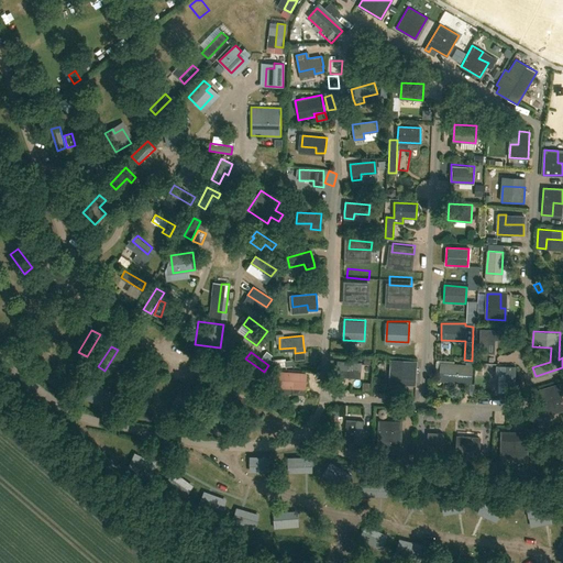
[(142,381),(148,385),(161,364),(154,360),(142,381)]
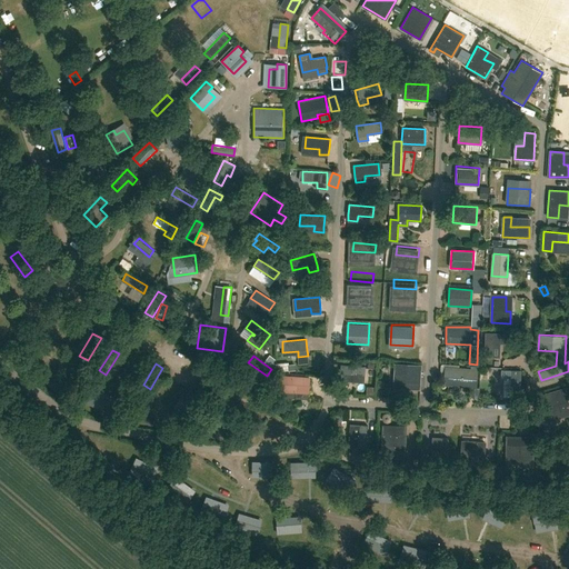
[(393,381),(418,382),(419,365),(395,363),(393,381)]
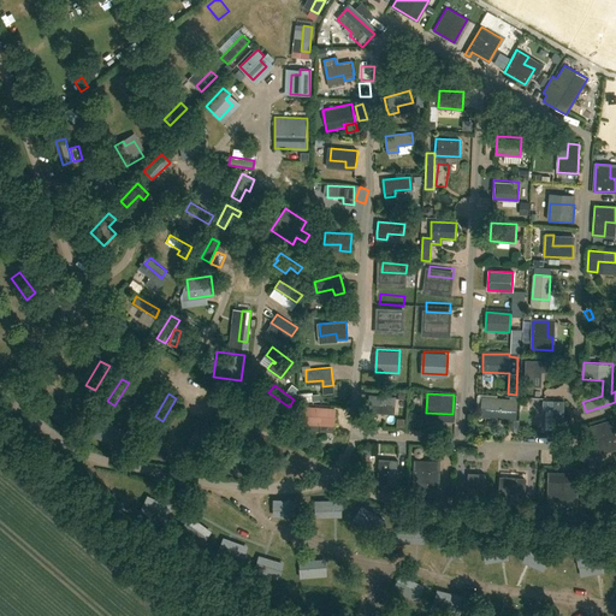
[(369,395),(368,413),(395,415),(396,397),(369,395)]
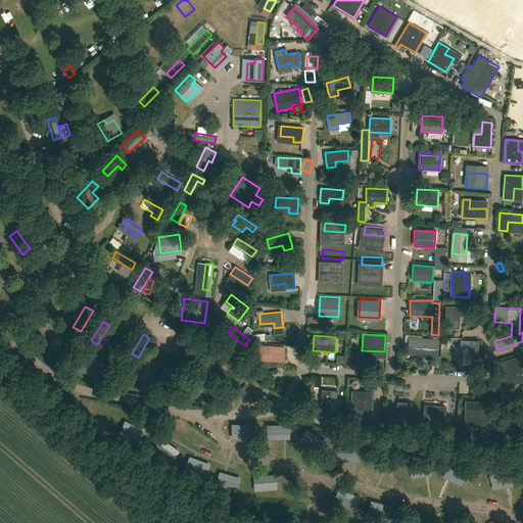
[(411,347),(417,348),(417,352),(437,353),(438,339),(411,338),(411,347)]
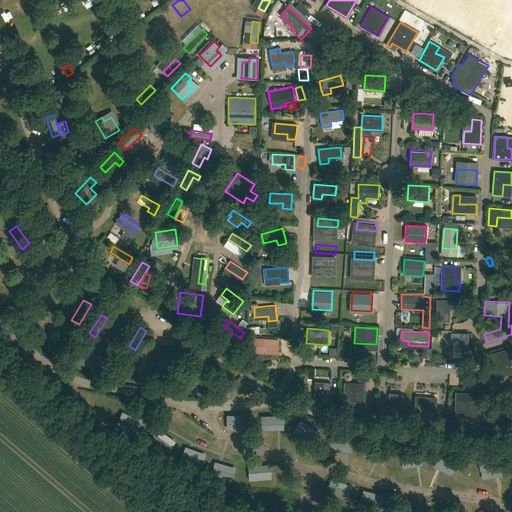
[(62,347),(45,332),(40,338),(57,353),(62,347)]
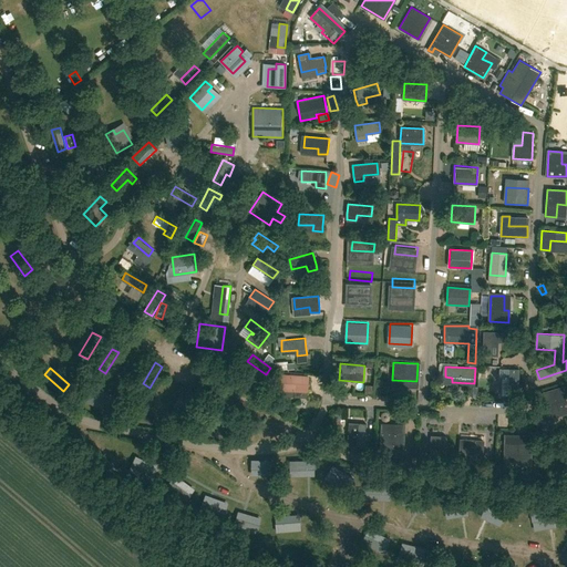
[(500,395),(518,397),(519,370),(501,369),(500,395)]
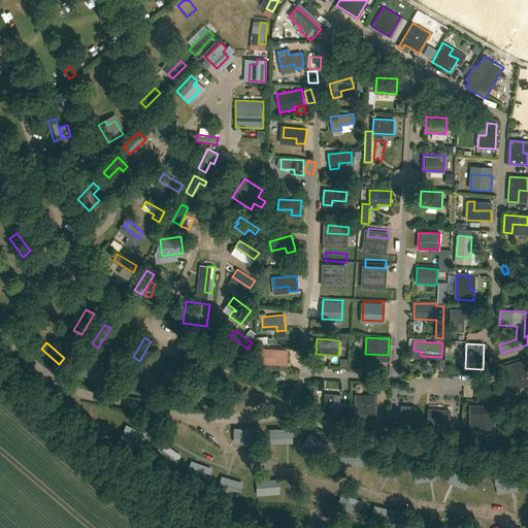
[(259,363),(287,364),(287,351),(259,350),(259,363)]
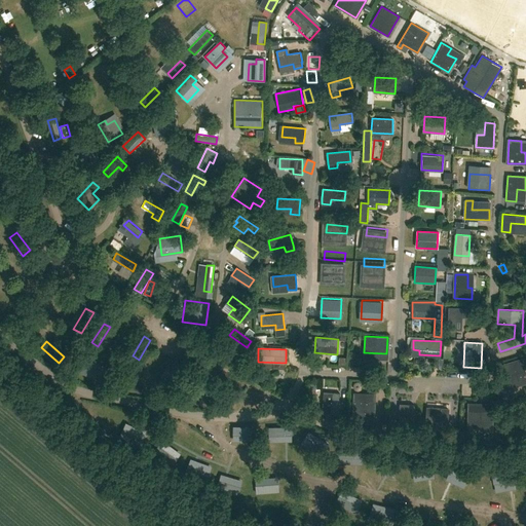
[(511,388),(525,383),(525,372),(521,357),(503,363),(511,388)]
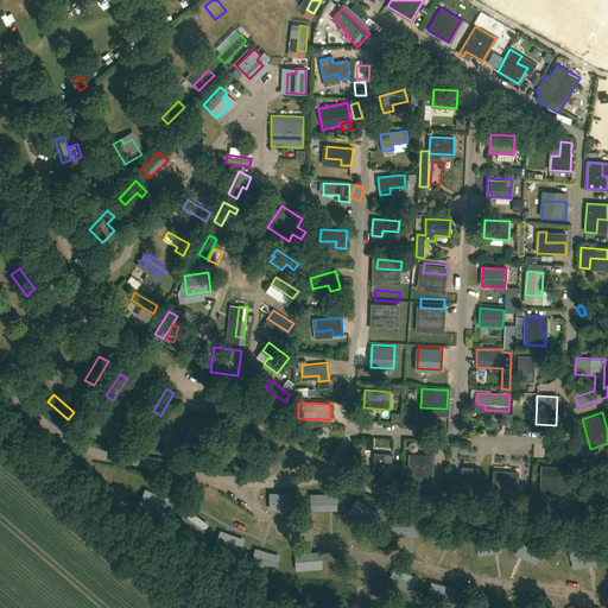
[(120,432),(94,420),(90,430),(116,441),(120,432)]
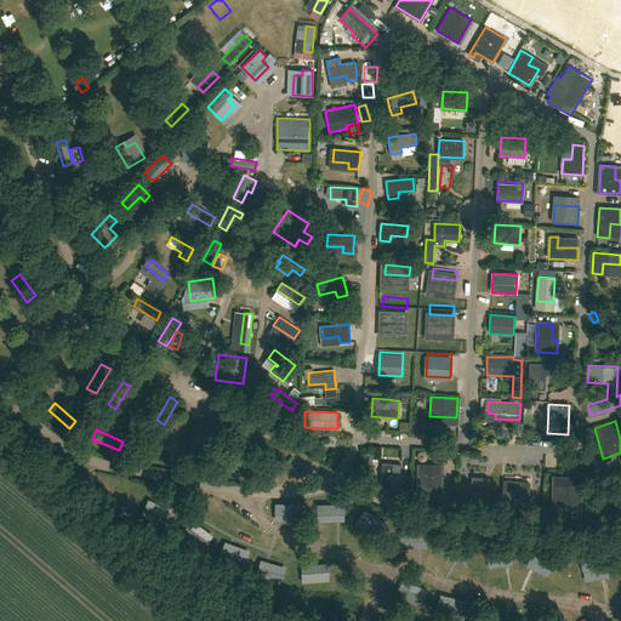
[(215,437),(208,433),(195,456),(203,460),(215,437)]
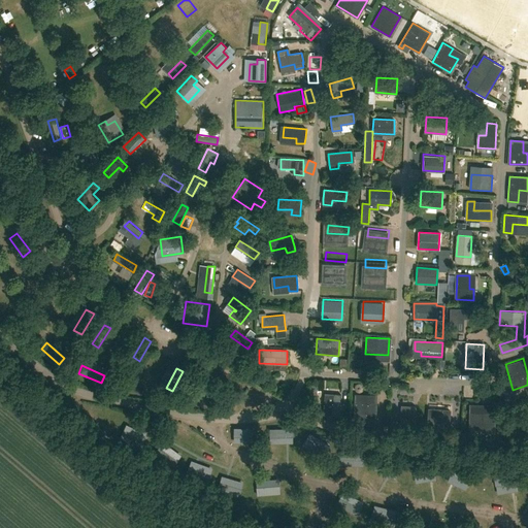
[(212,399),(216,375),(207,374),(204,398),(212,399)]
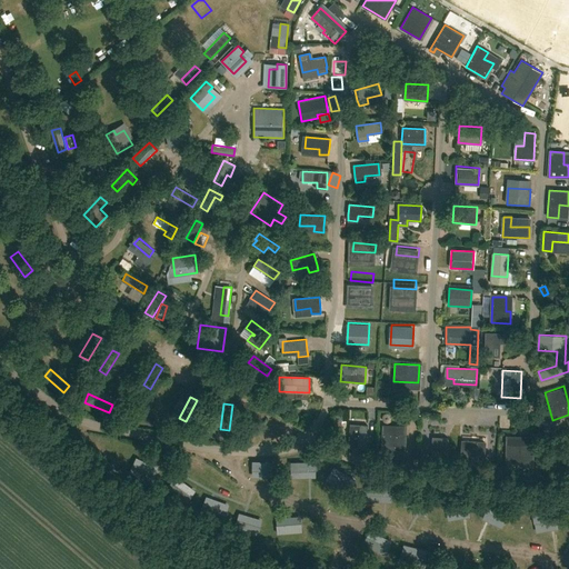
[(153,423),(155,415),(130,409),(128,418),(153,423)]
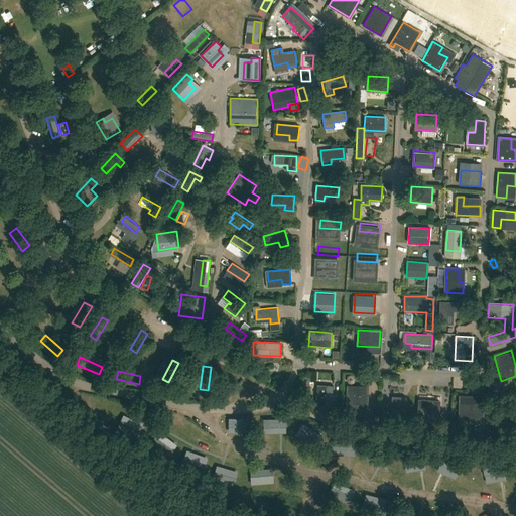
[(315,406),(332,407),(334,386),(326,386),(325,398),(316,398),(315,406)]
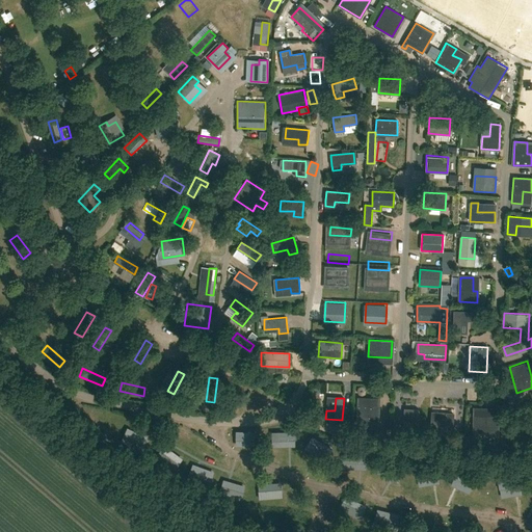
[(357,427),(378,427),(379,399),(358,398),(357,427)]
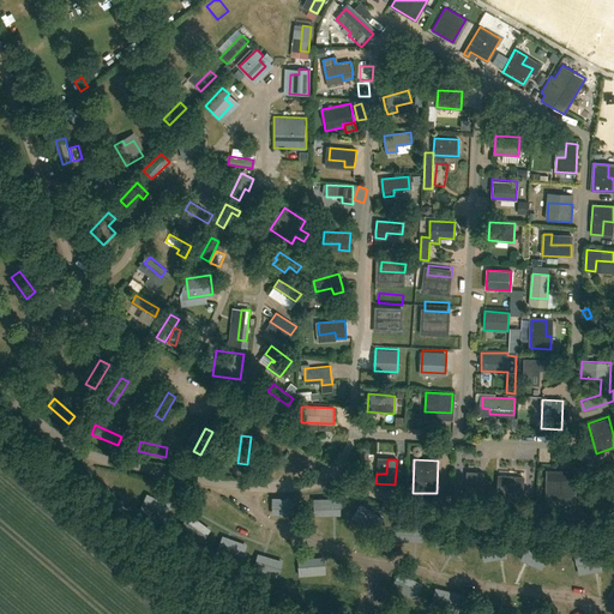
[(464,500),(481,501),(482,473),(474,473),(473,483),(465,483),(464,500)]
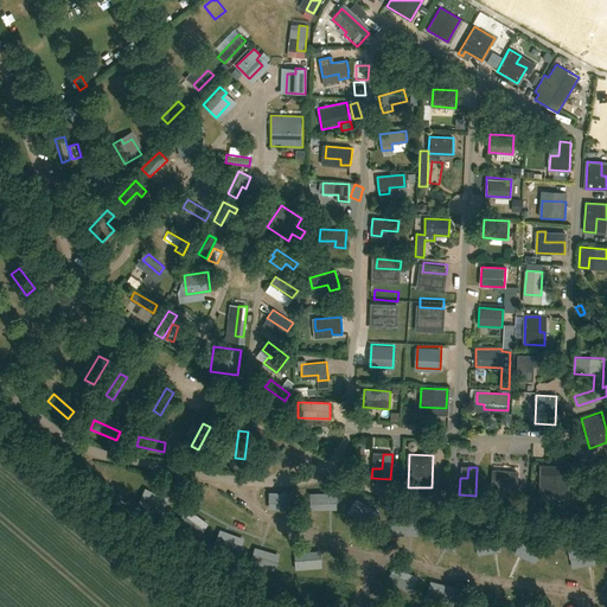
[(491,493),(509,494),(510,471),(492,470),(491,493)]
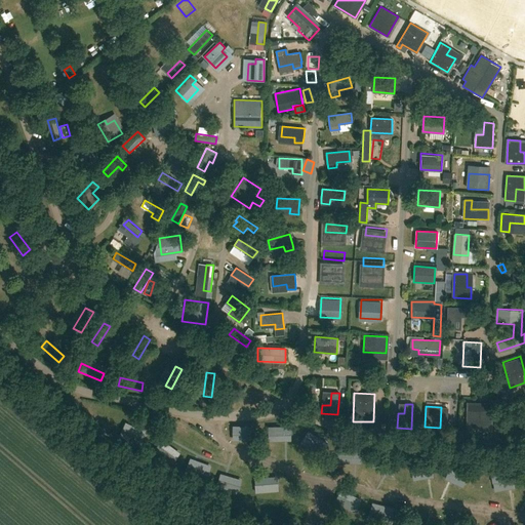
[(493,412),(467,411),(467,432),(492,433),(493,412)]
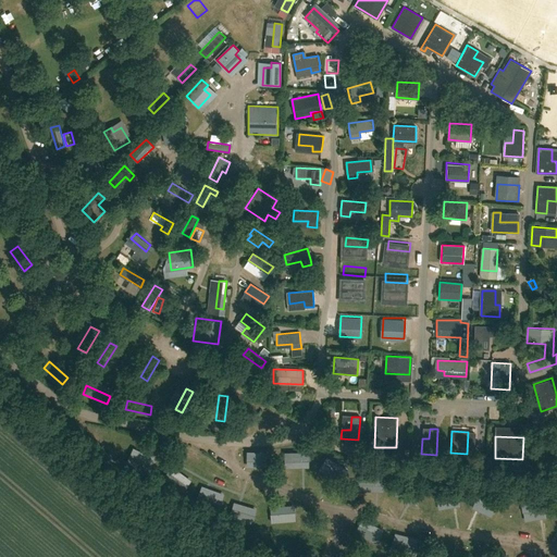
[(131,454),(127,460),(149,470),(152,463),(131,454)]
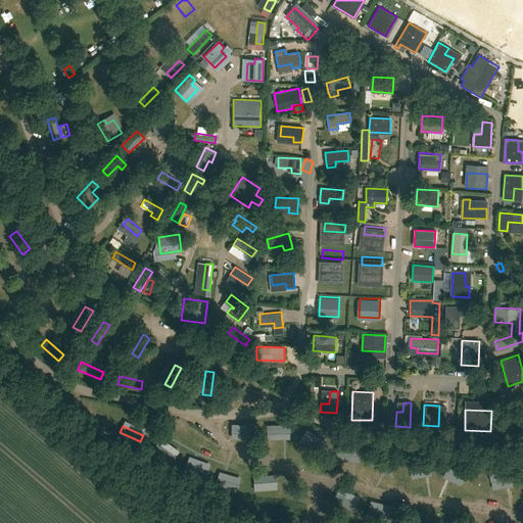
[(307,429),(303,435),(322,447),(326,441),(307,429)]
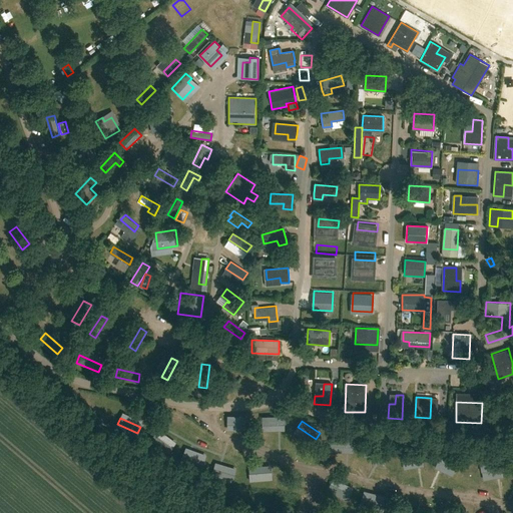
[(154,434),(150,440),(168,453),(172,447),(154,434)]
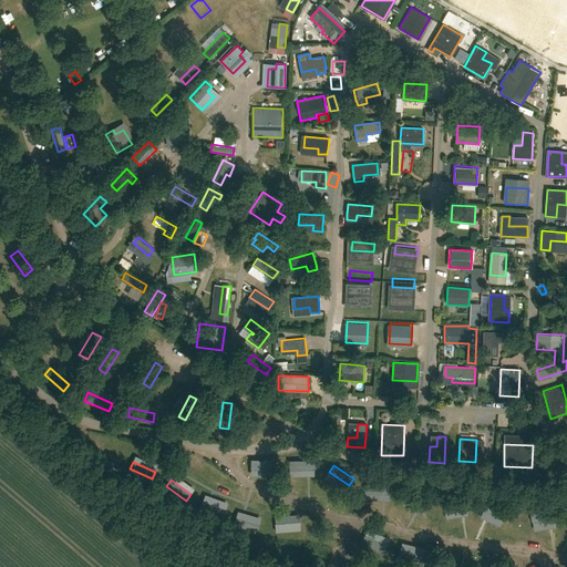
[(366,484),(366,492),(390,493),(391,485),(366,484)]
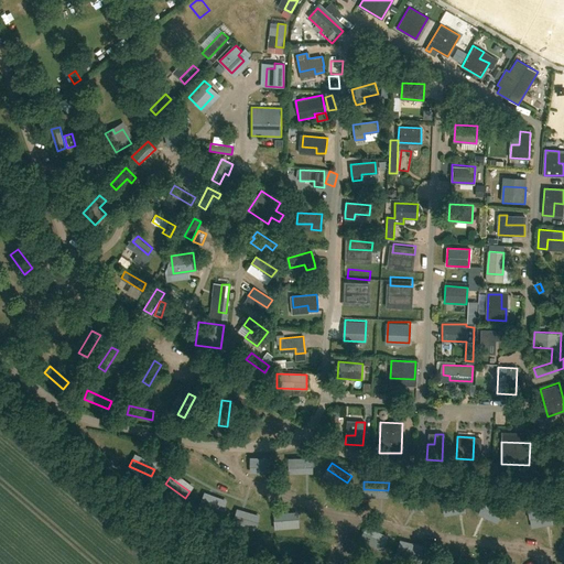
[(404,487),(401,494),(423,506),(426,498),(404,487)]
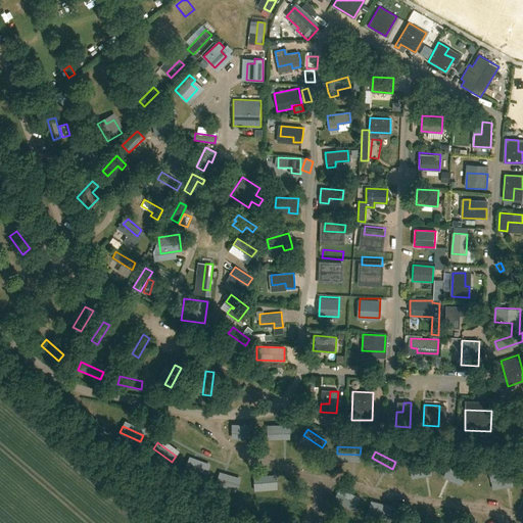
[(429,459),(409,463),(410,470),(430,467),(429,459)]
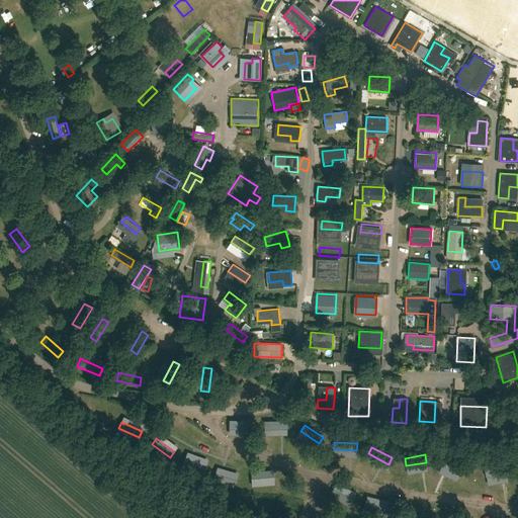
[(185,457),(182,464),(203,471),(206,465),(185,457)]
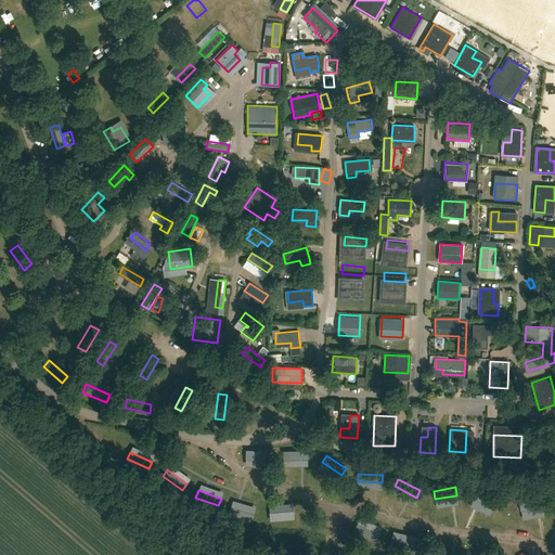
[(477,490),(474,498),(493,506),(497,499),(477,490)]
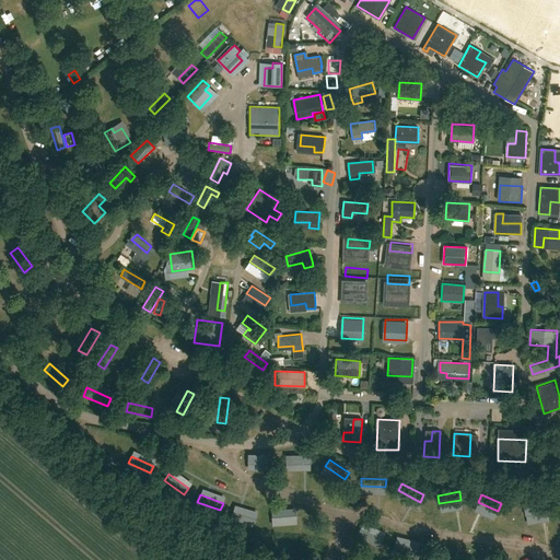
[(546,503),(524,506),(526,515),(548,512),(546,503)]
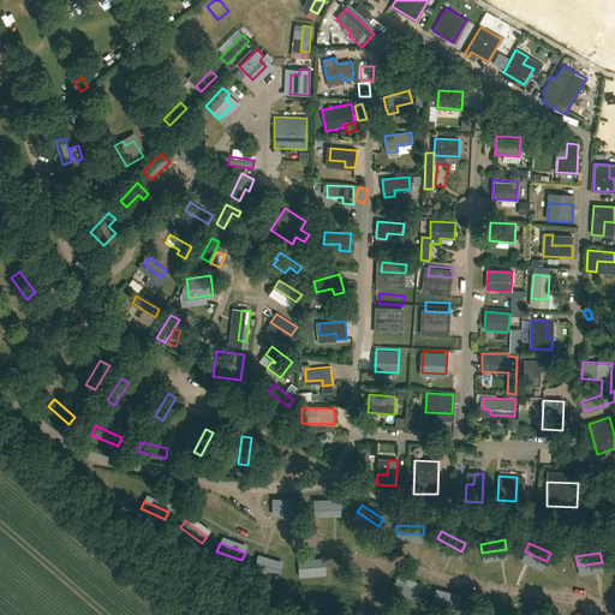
[(256,561),(254,569),(279,577),(281,568),(256,561)]
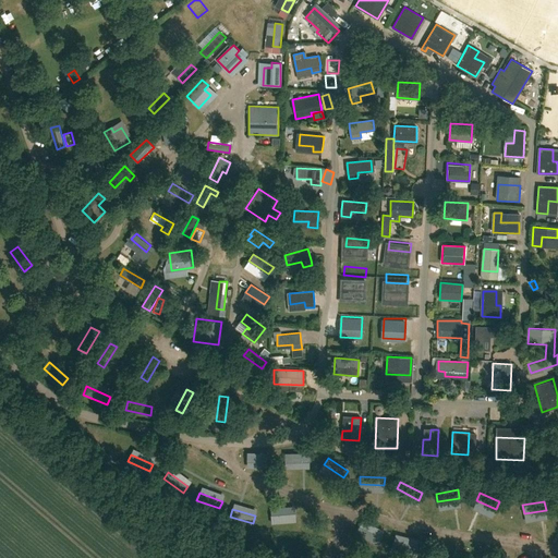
[(306,513),(281,513),(281,522),(306,521),(306,513)]
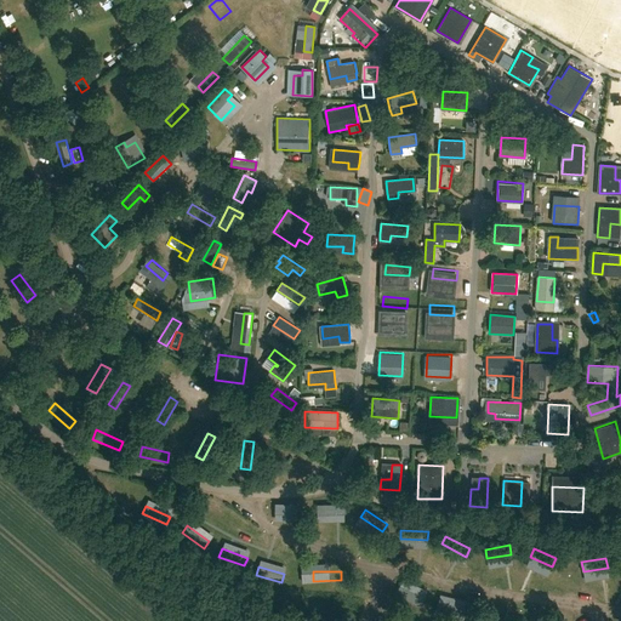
[(399,586),(396,593),(420,605),(425,597),(399,586)]
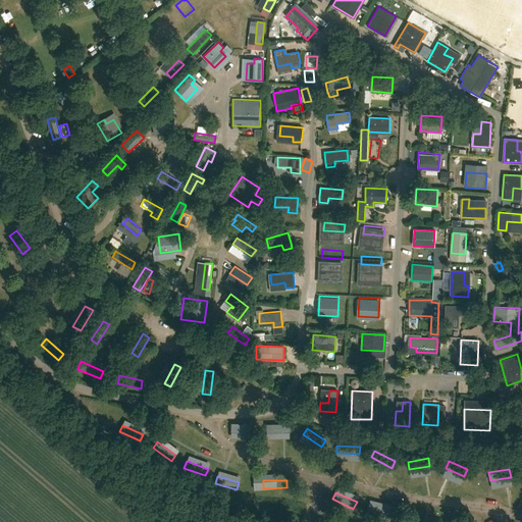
[(368,506),(366,513),(388,518),(390,511),(368,506)]
